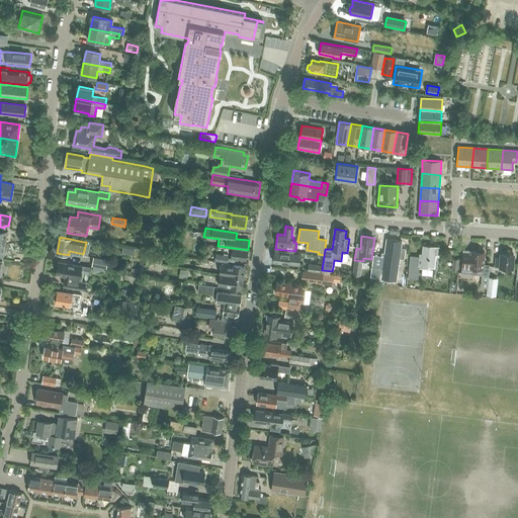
[(402,241),(386,239),(382,268),(372,267),(371,276),(376,277),(375,283),(382,284),(383,278),(397,279),(400,259),(404,259),(405,250),(401,250),(402,241)]
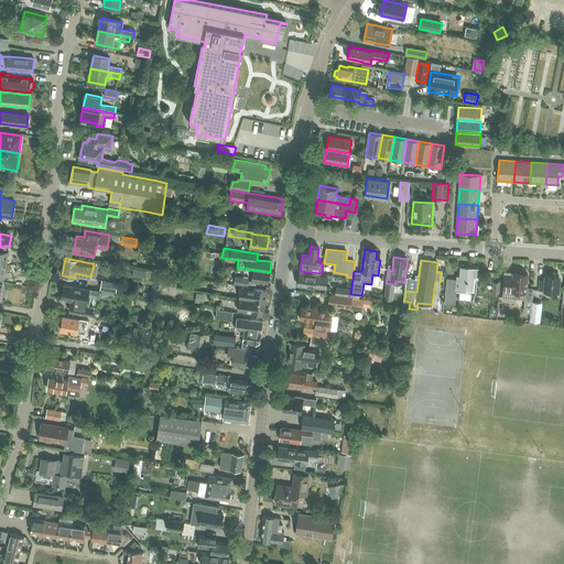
[(478,278),(478,269),(461,268),(459,280),(447,279),(445,302),(455,303),(456,289),(473,291),(474,278),(478,278)]
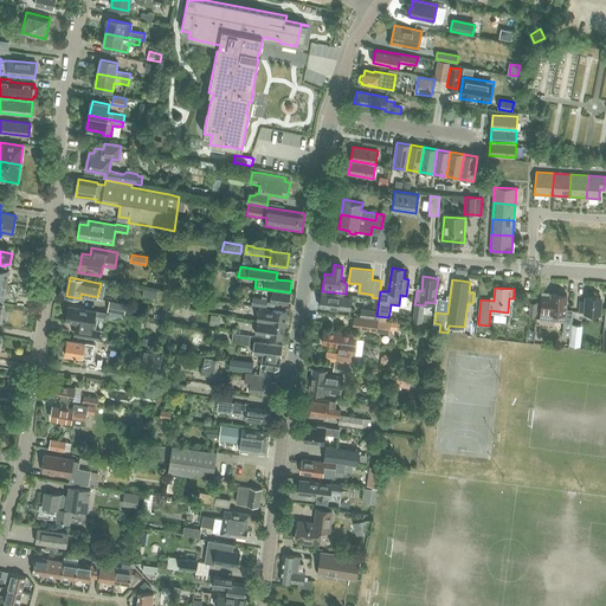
[(271,302),(288,304),(290,292),(272,290),(271,302)]
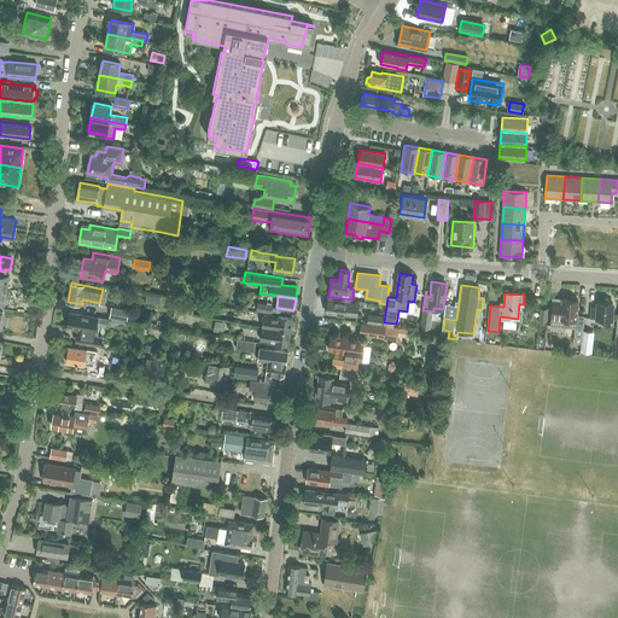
[(551,326),(576,327),(583,328),(584,315),(577,315),(578,301),(576,301),(575,298),(571,298),(569,301),(563,299),(563,301),(553,301),(551,326)]
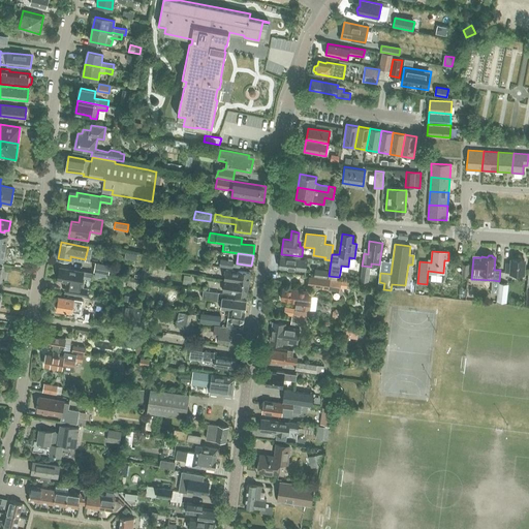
[(306,271),(307,259),(281,256),(279,268),(294,270),(306,271)]
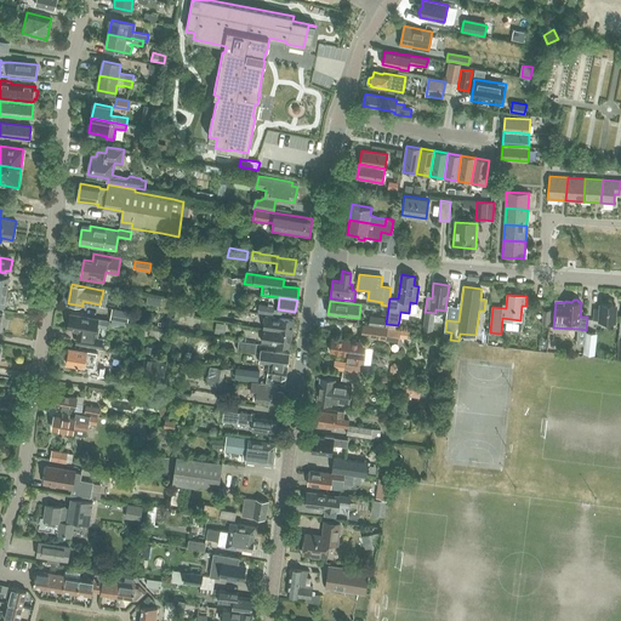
[(614,322),(616,305),(600,303),(600,309),(594,308),(593,319),(597,320),(614,322)]
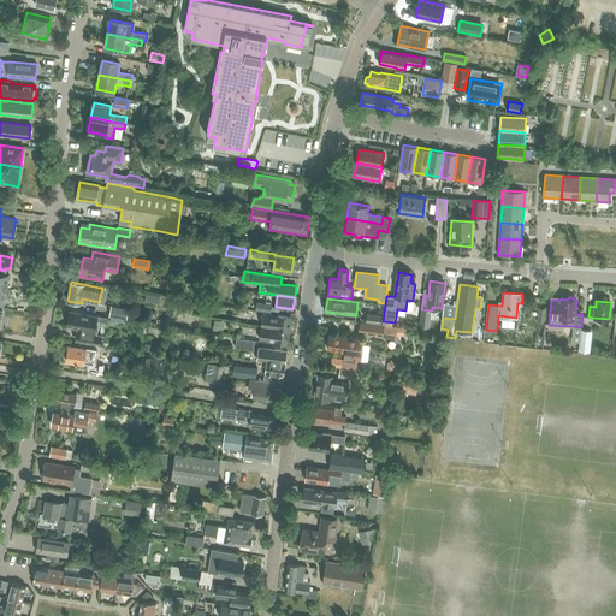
[(191,314),(193,313),(194,304),(177,302),(176,312),(191,314)]
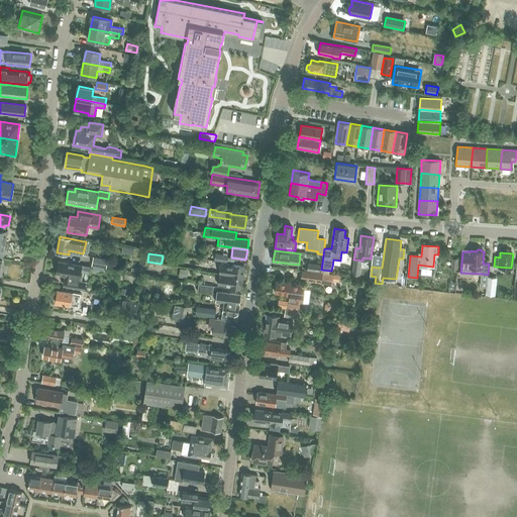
[(227,262),(228,255),(216,253),(215,260),(227,262)]
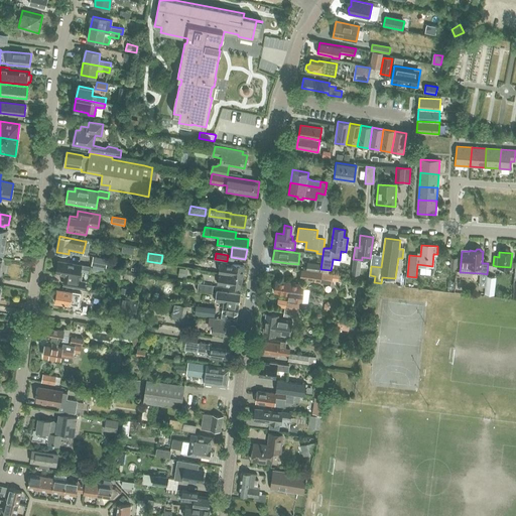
[(105,268),(107,259),(94,256),(92,265),(105,268)]
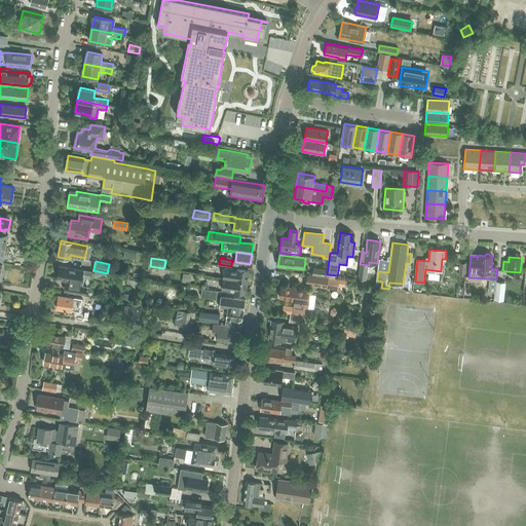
[(360,264),(359,278),(367,279),(369,265),(360,264)]
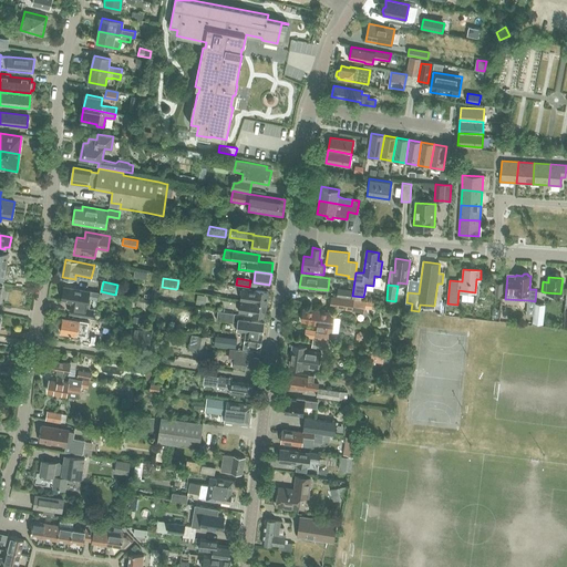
[(64,287),(62,300),(78,302),(75,313),(83,315),(91,317),(92,317),(94,309),(90,308),(92,298),(98,299),(99,292),(64,287)]
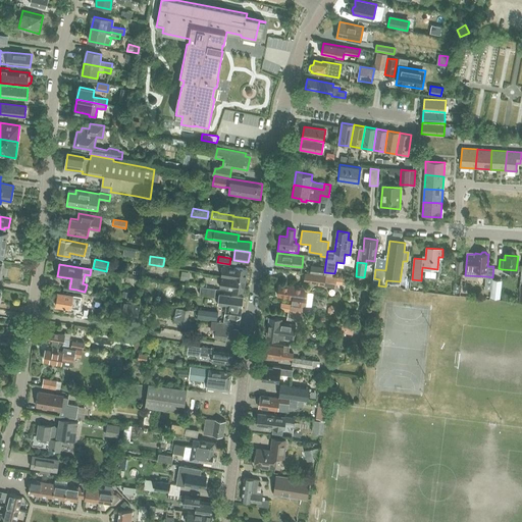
[(323,275),(324,267),(311,265),(310,273),(323,275)]
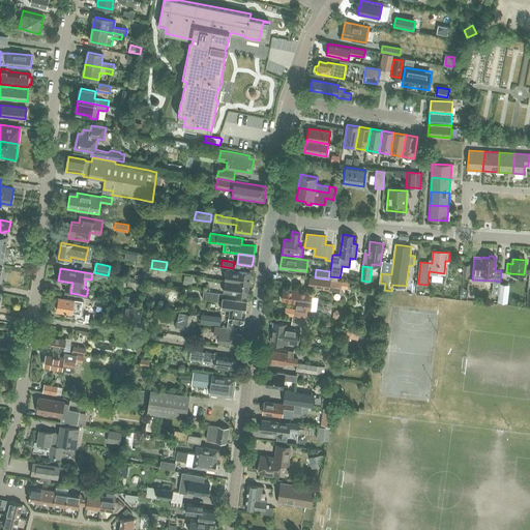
[(249,285),(251,273),(239,271),(227,270),(225,281),(249,285)]
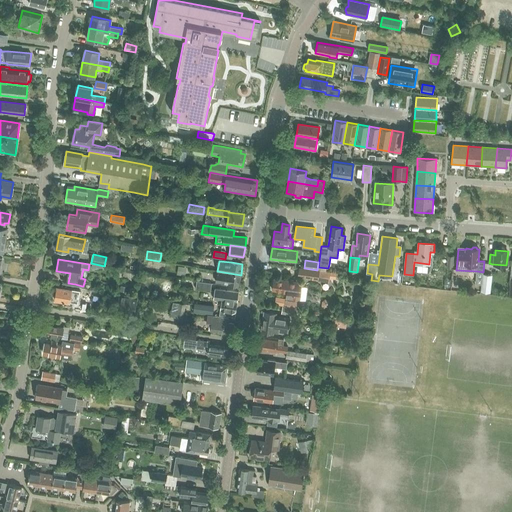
[(185,276),(186,268),(178,266),(176,275),(177,275),(176,278),(179,278),(180,276),(185,276)]
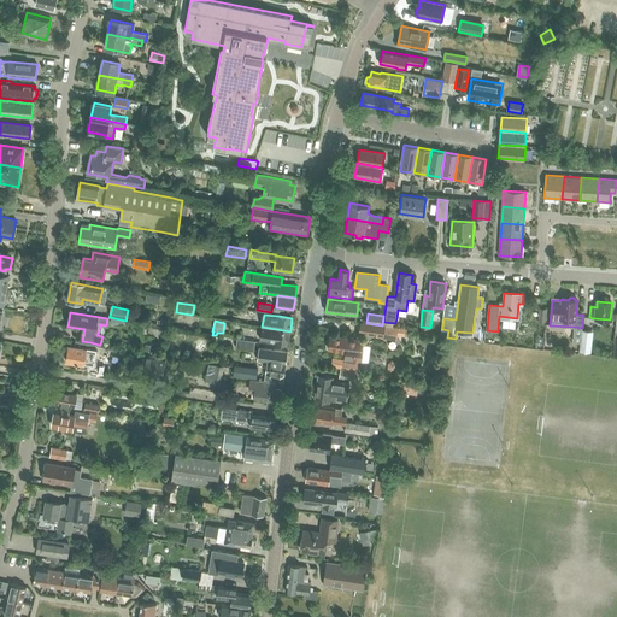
[(403,329),(404,329),(360,323),(359,333),(374,335),(374,338),(401,341),(403,336),(403,329)]
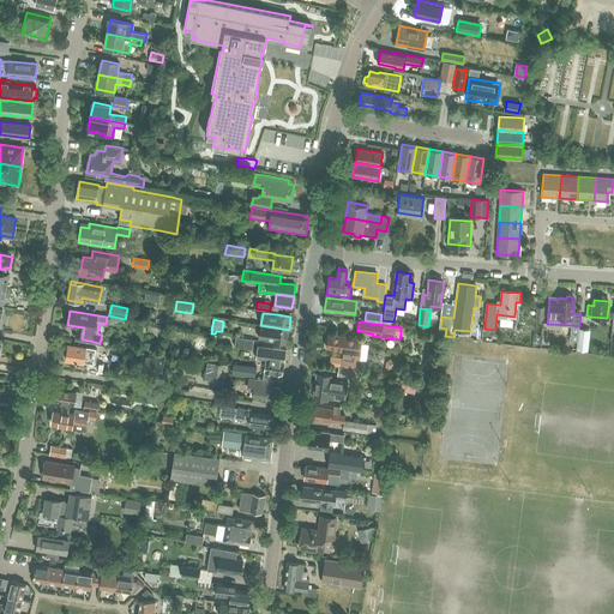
[(287,343),(289,330),(260,325),(258,338),(272,341),(287,343)]
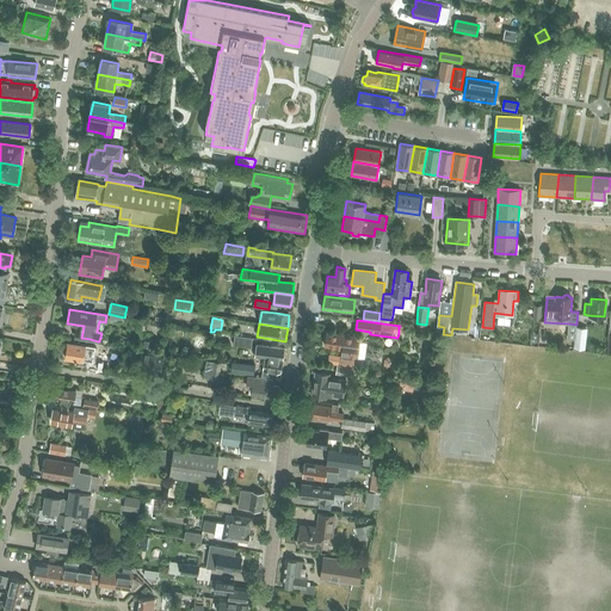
[(575,335),(574,349),(585,350),(586,340),(581,339),(582,328),(576,327),(575,335)]
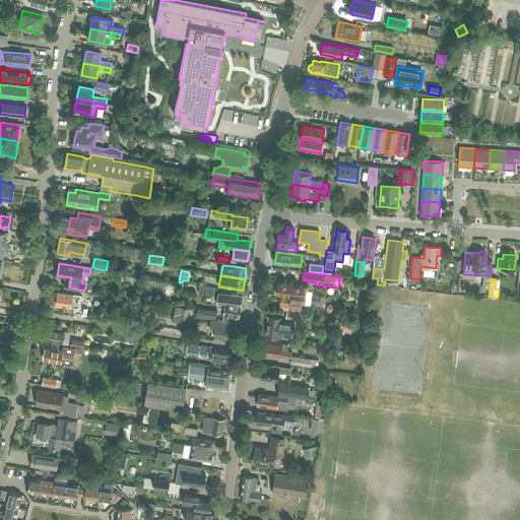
[(304,304),(306,290),(305,290),(306,286),(278,282),(276,295),(291,297),(290,303),(304,304)]
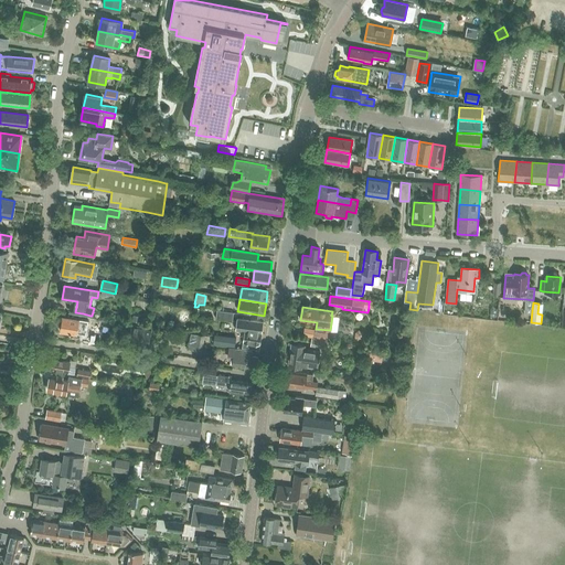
[(233,321),(233,320),(234,312),(217,310),(216,319),(233,321)]
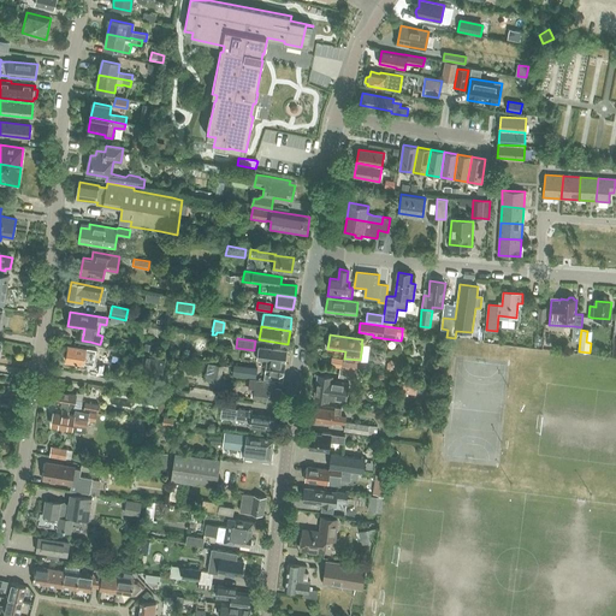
[(98,350),(89,349),(69,345),(66,361),(84,363),(86,355),(96,357),(98,350)]
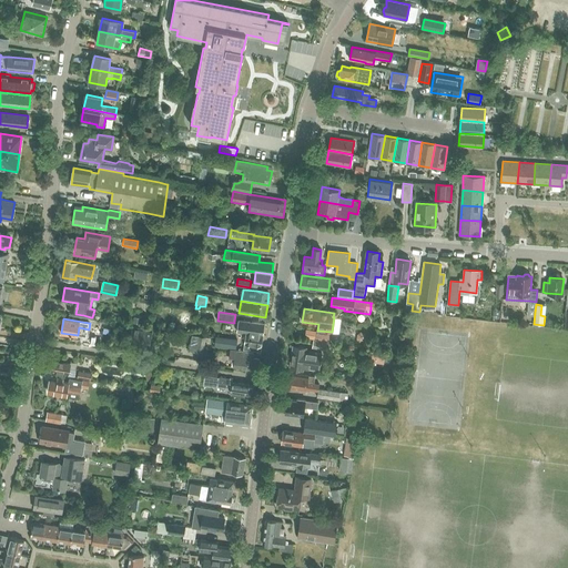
[(261,351),(265,324),(239,321),(237,332),(246,333),(244,348),(261,351)]
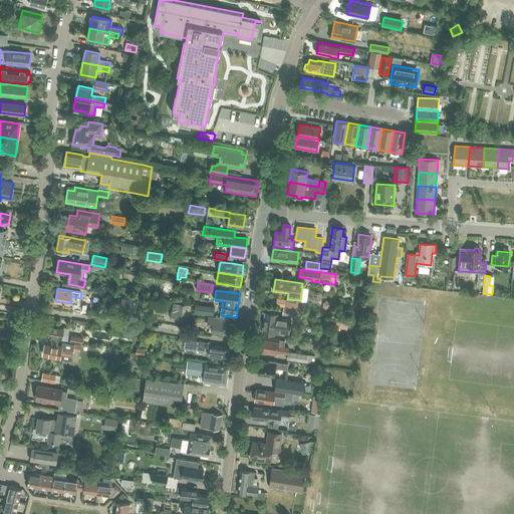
[(136,310),(138,298),(115,294),(115,292),(108,291),(106,301),(118,303),(117,309),(130,311),(130,309),(136,310)]
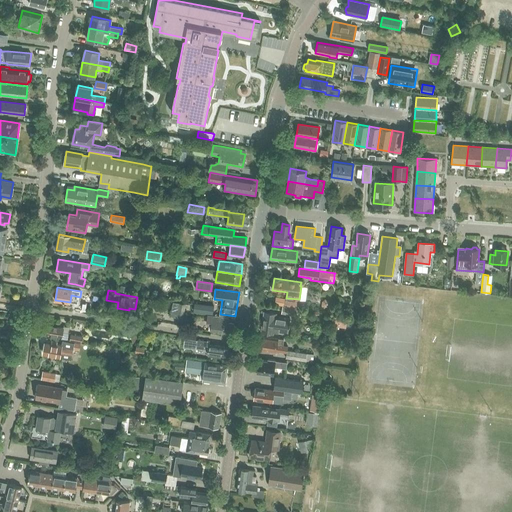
[(322,302),(321,305),(324,308),(328,309),(331,307),(331,303),(329,300),(325,299),(322,302)]
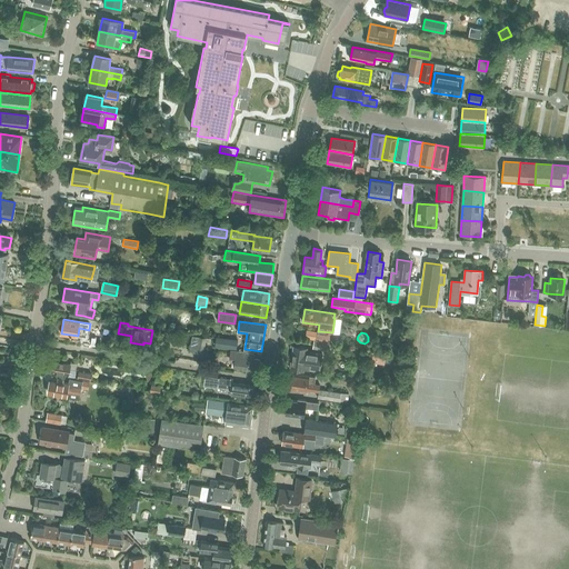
[(329,342),(330,336),(317,333),(316,341),(329,342)]
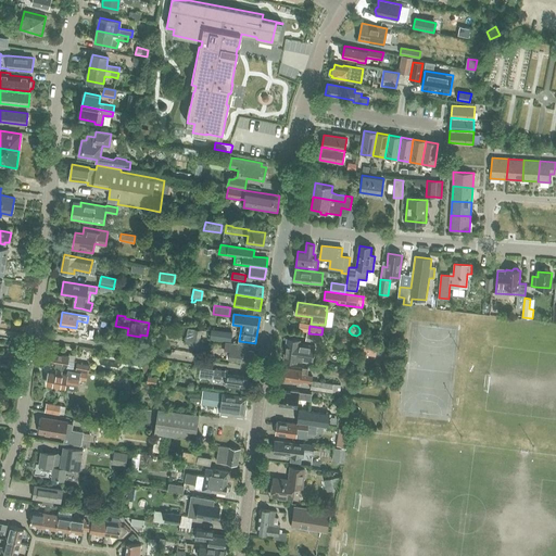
[(184,327),(173,331),(175,337),(186,332),(184,327)]
